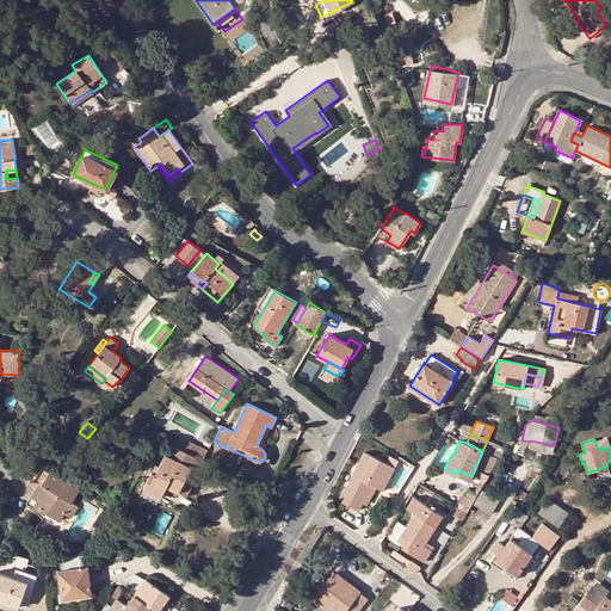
[(495,448),(497,444),(487,440),(482,451),(493,456),(499,458),(504,451),(495,448)]
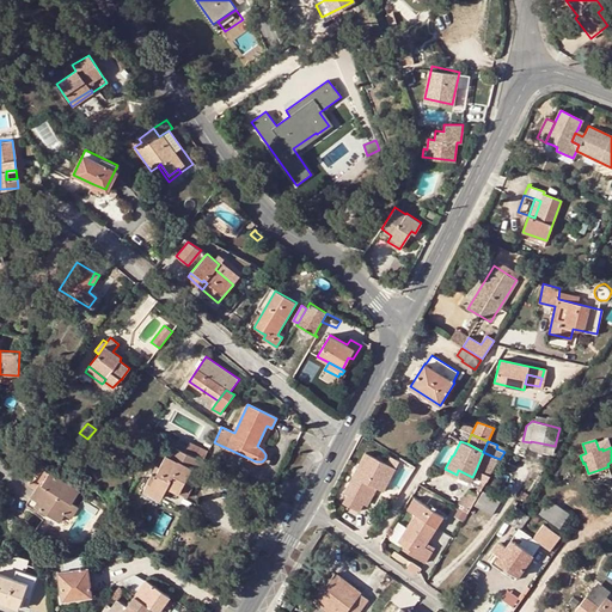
[(531,441),(531,442),(528,448),(554,454),(555,446),(531,441)]
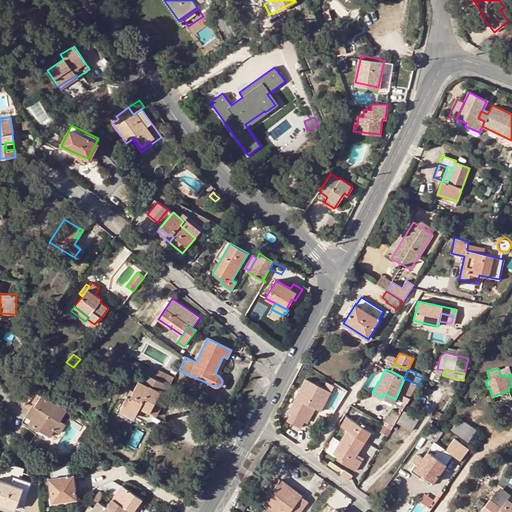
[(331,391),(306,378),(288,412),(291,414),(287,421),(301,428),(312,406),(321,411),(331,391)]
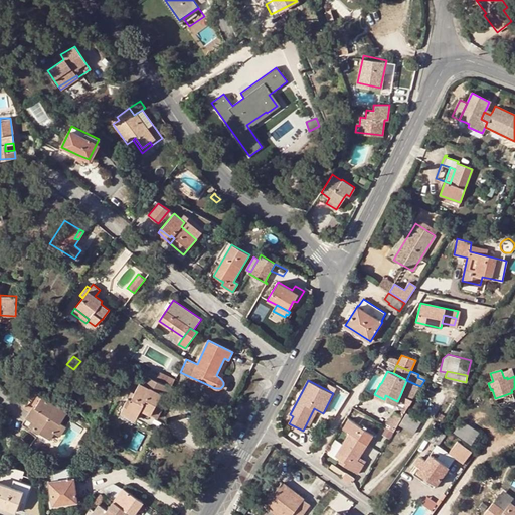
[(396,412),(385,426),(393,432),(420,386),(415,384),(406,380),(400,395),(408,398),(399,414),(396,412)]
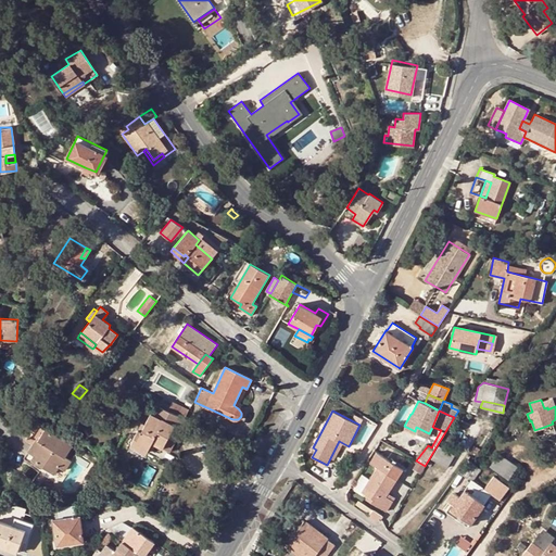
[(130,444),(143,451),(148,441),(151,443),(162,449),(174,425),(151,413),(143,428),(140,426),(130,444)]
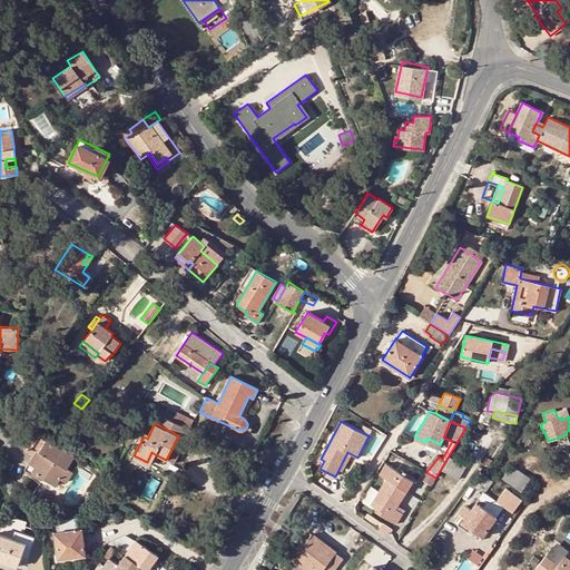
[(426,438),(425,442),(439,448),(440,444),(426,438)]
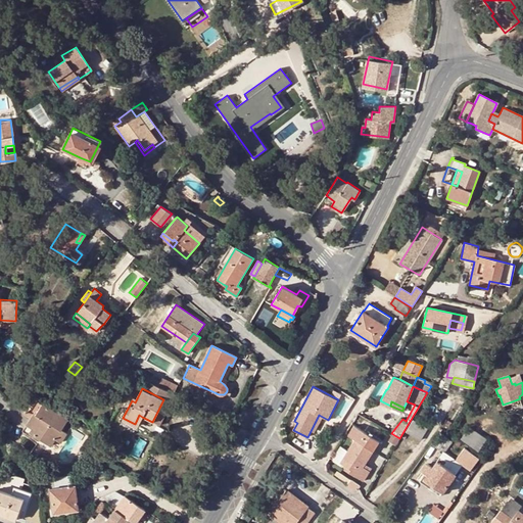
[(67,420),(43,402),(27,426),(29,427),(28,431),(50,446),(61,429),(67,420)]
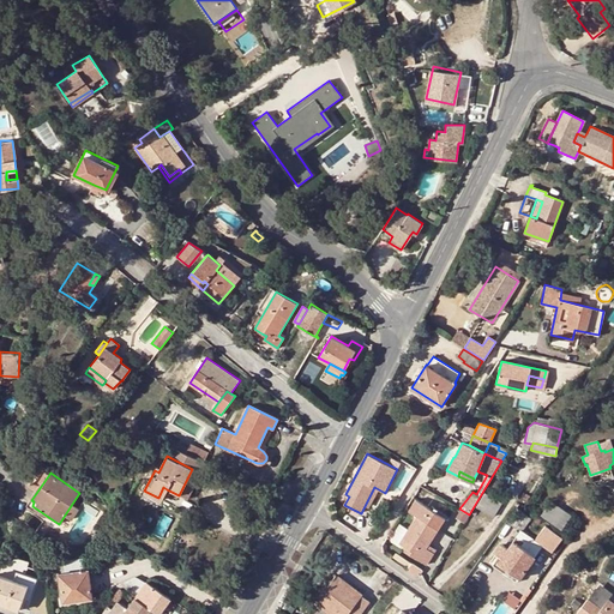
[(485,493),(476,506),(493,516),(501,503),(485,493)]
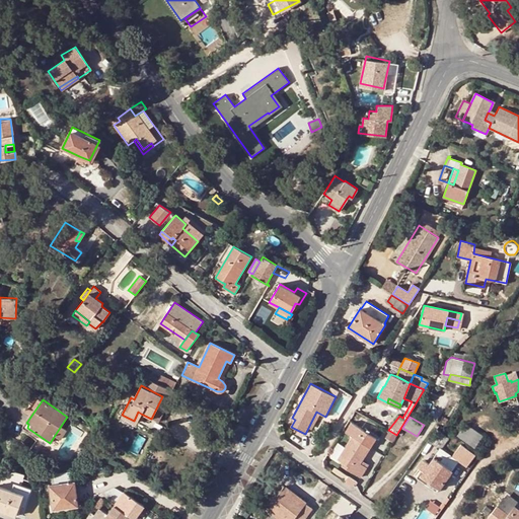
[(338,459),(343,462),(348,465),(346,468),(360,477),(366,467),(360,463),(375,438),(351,423),(346,432),(352,436),(345,447),(338,459)]
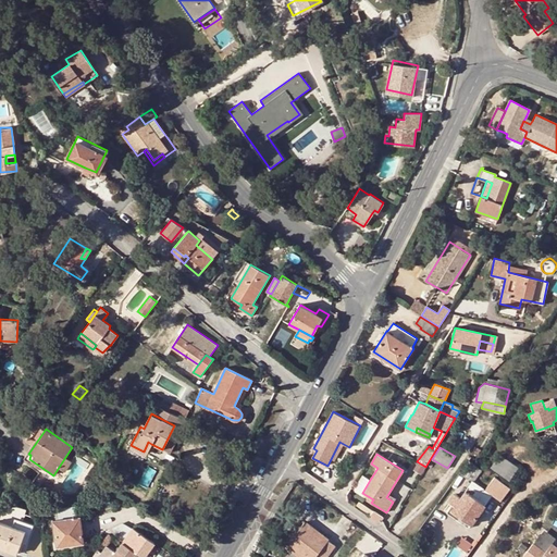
[(499,455),(491,467),(509,480),(518,468),(499,455)]
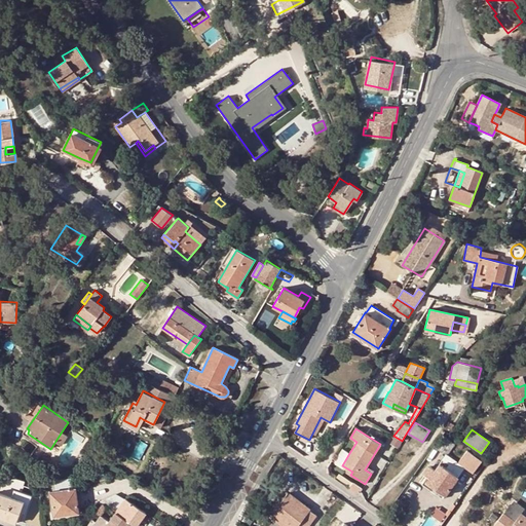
[(62,431),(50,449),(58,450),(68,436),(62,431)]
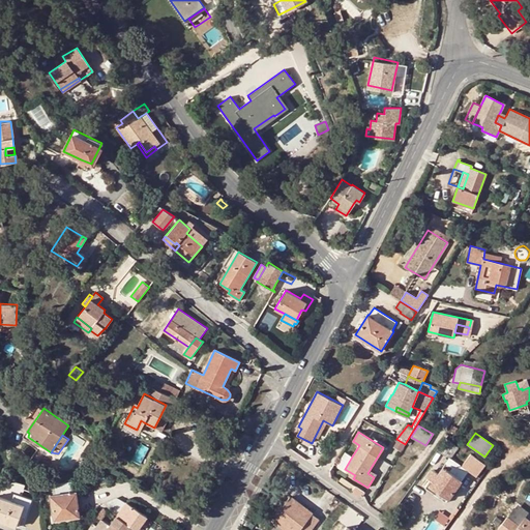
[(438,450),(445,455),(453,444),(446,439),(438,450)]
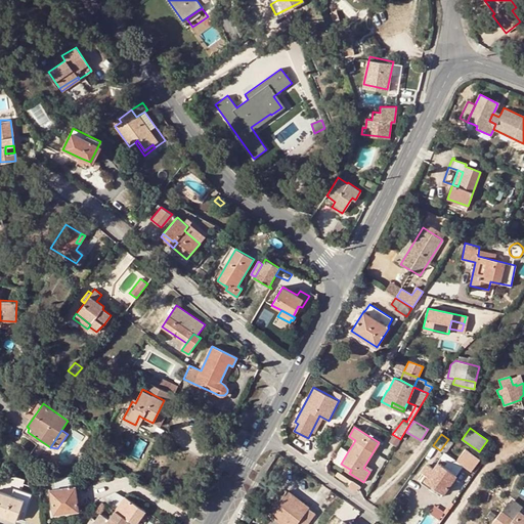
[(440,450),(444,452),(445,453),(453,442),(448,439),(440,450)]
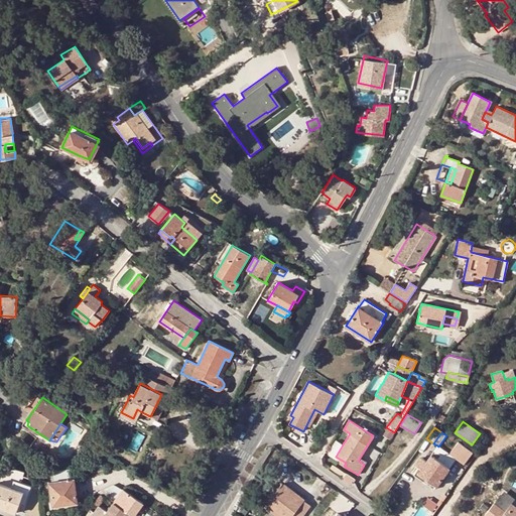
[(343,444),(337,440),(329,452),(336,457),(343,444)]
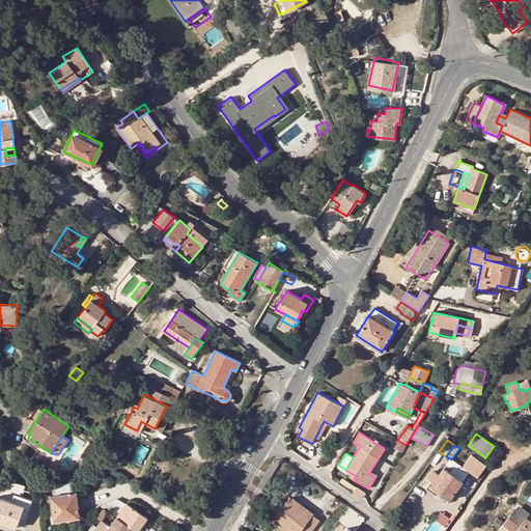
[(471,454),(462,467),(477,478),(485,466),(471,454)]
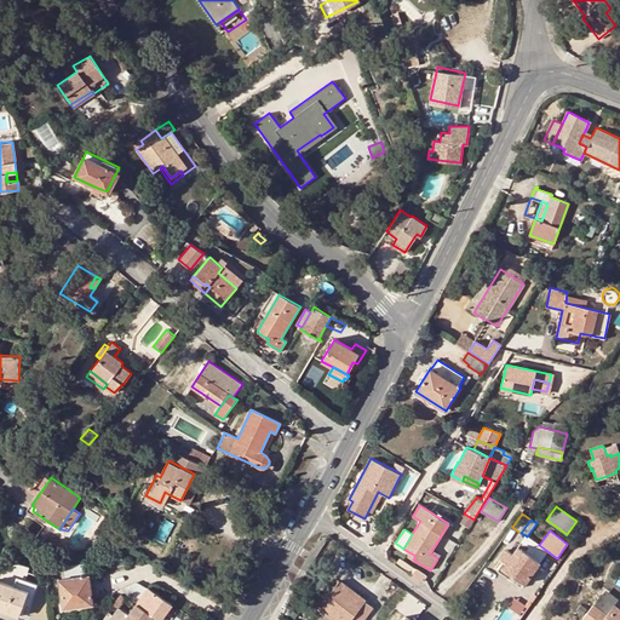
[(527,537),(526,535),(514,554),(506,549),(499,558),(504,563),(498,570),(522,587),(540,562),(526,552),(533,541),(527,537)]
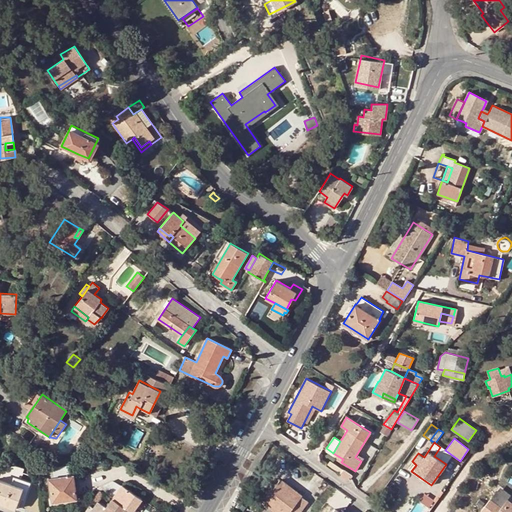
[(64,465),(55,467),(56,477),(49,478),(52,503),(77,499),(73,475),(70,475),(69,465),(64,465)]
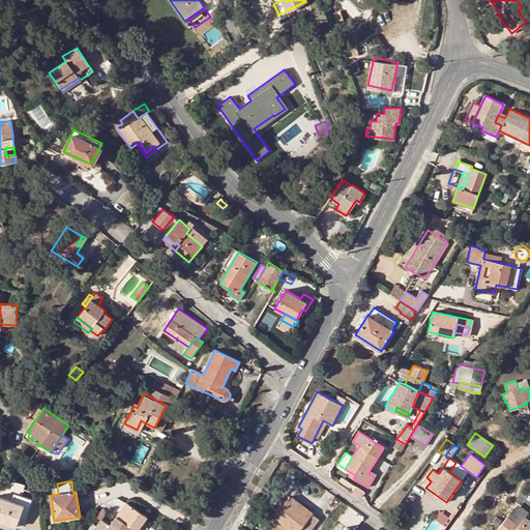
[(24,505),(20,514),(25,517),(30,502),(13,495),(12,500),(24,505)]
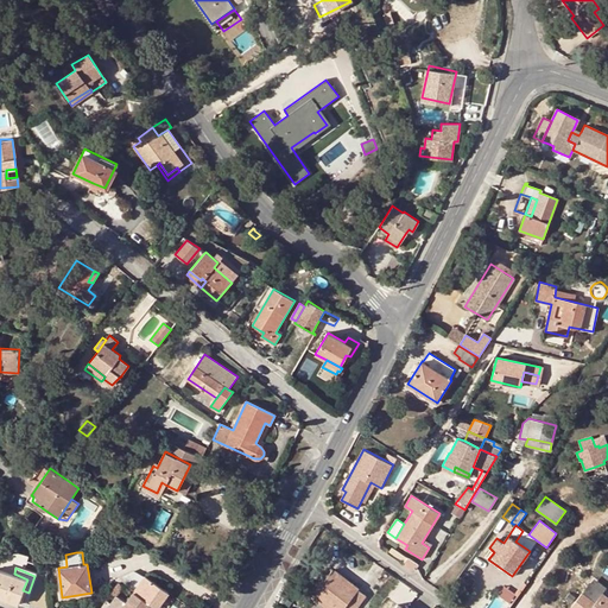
[(0,597),(18,605),(23,590),(27,580),(14,574),(0,569),(0,597)]
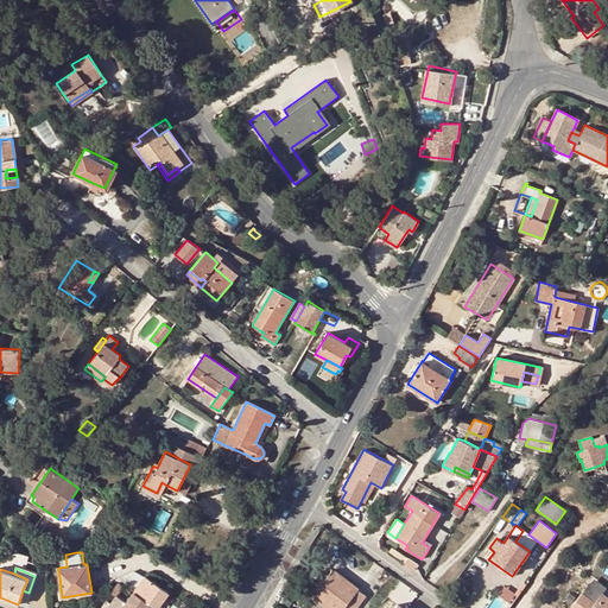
[(333,570),(312,596),(328,607),(355,607),(366,595),(333,570)]
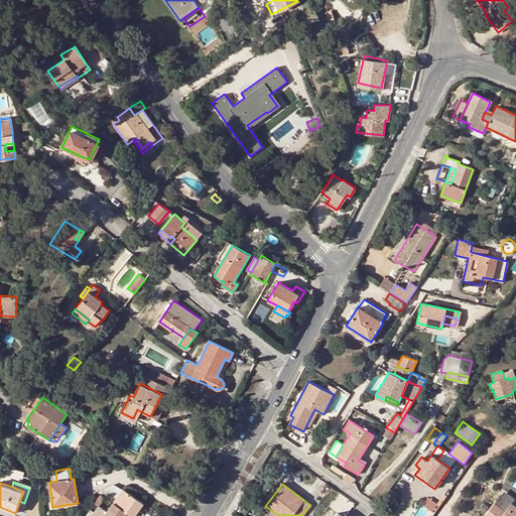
[(98,492),(101,494),(105,497),(113,503),(121,491),(113,485),(98,492)]
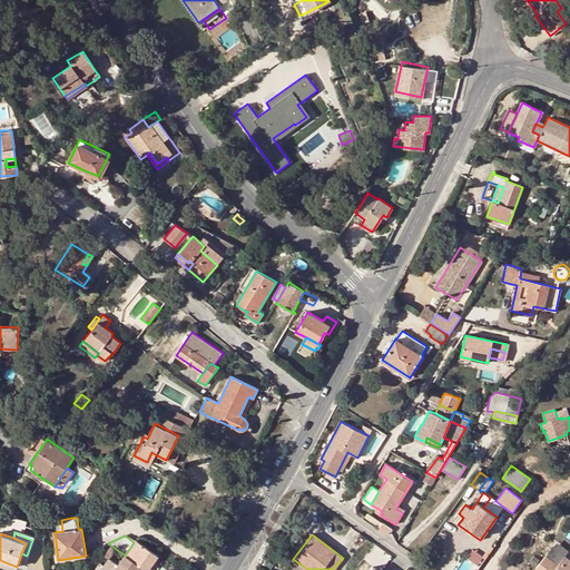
[(140,566),(151,551),(136,540),(134,542),(125,556),(140,566)]
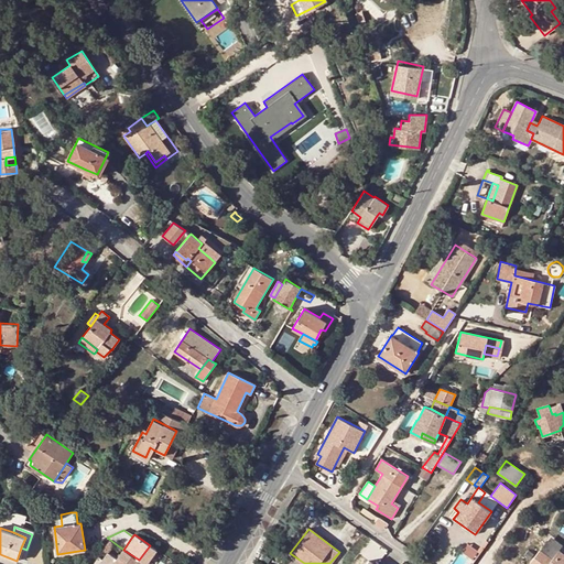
[(110,540),(104,550),(108,553),(115,543),(110,540)]
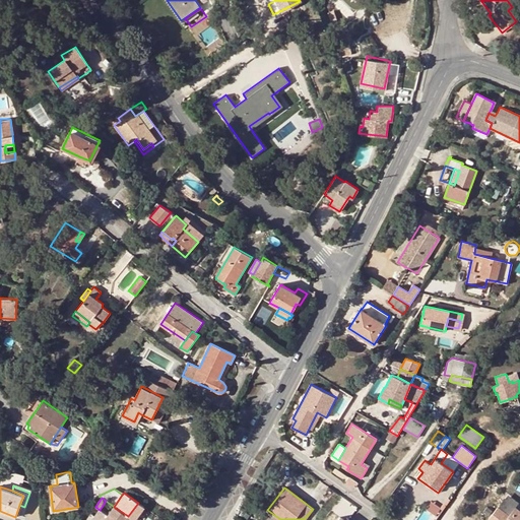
[(134,519),(143,507),(138,503),(128,516),(133,519),(134,519)]
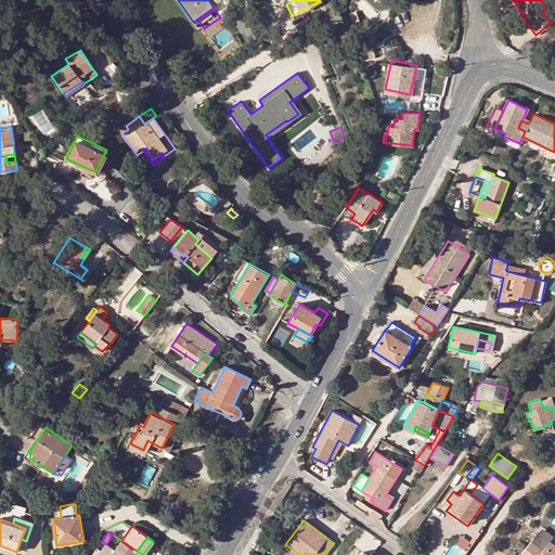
[(459,537),(453,544),(463,551),(468,543),(459,537)]
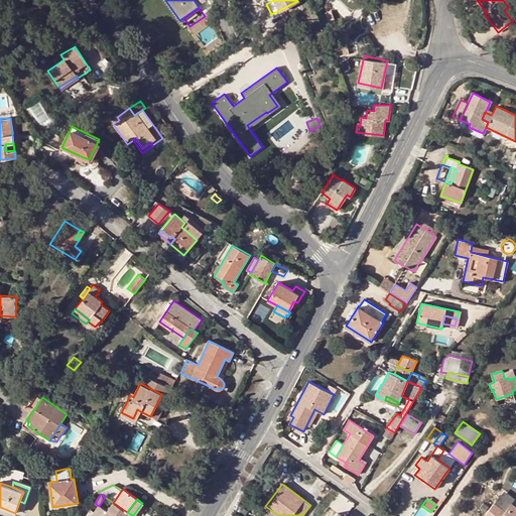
[(99,506),(95,503),(87,514),(89,515),(112,515),(106,512),(99,506)]
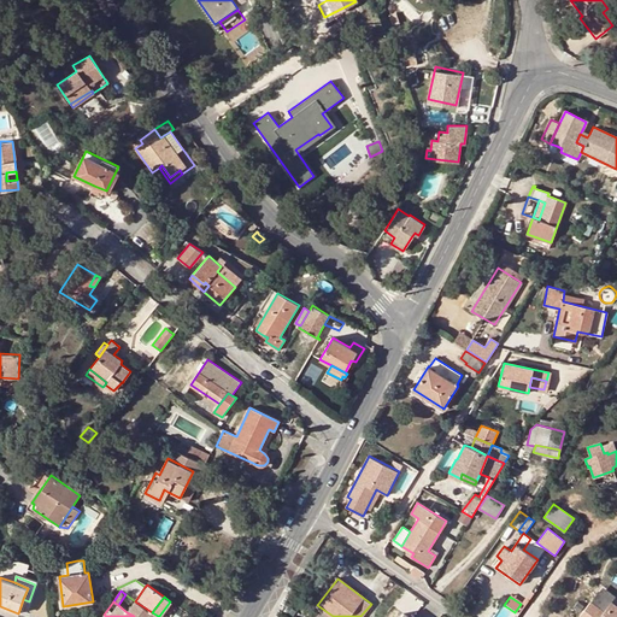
[(127,612),(134,616),(148,616),(152,612),(135,601),(127,612)]
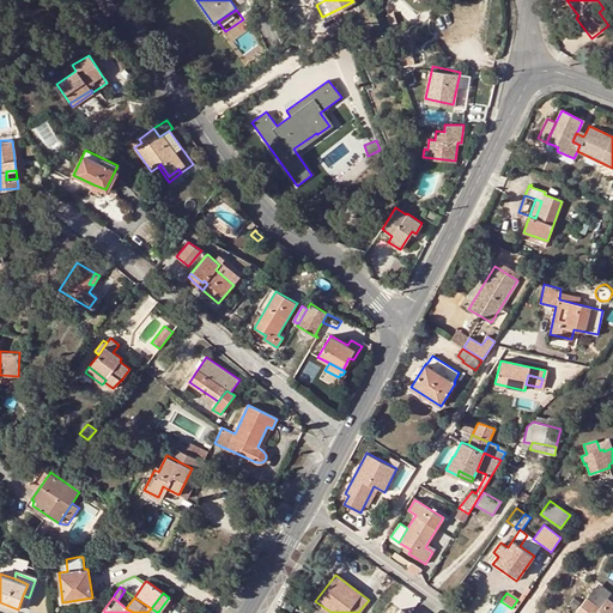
[(588,598),(577,612),(578,612),(612,612),(612,601),(608,598),(601,607),(588,598)]
